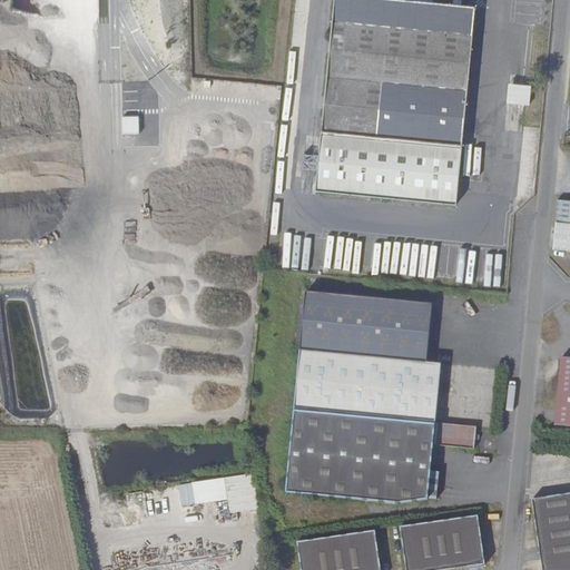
[(479,6),(426,0),(336,0),(315,186),(457,202),(479,6)]
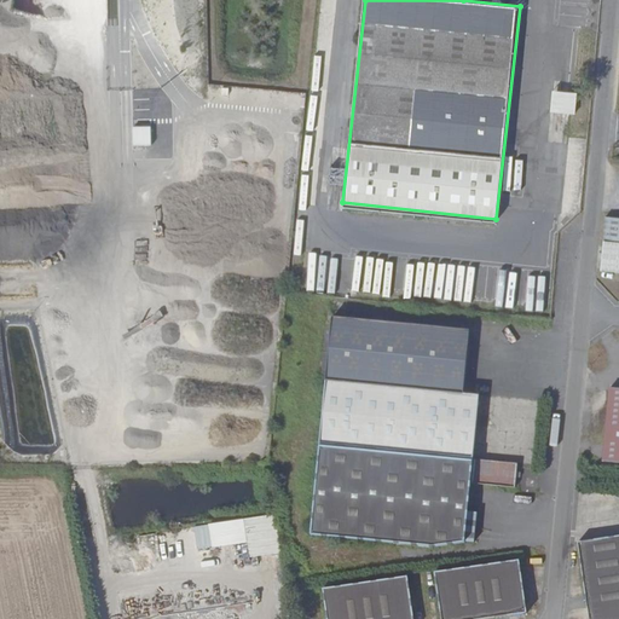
[(551,90),(551,113),(577,113),(577,91),(551,90)]
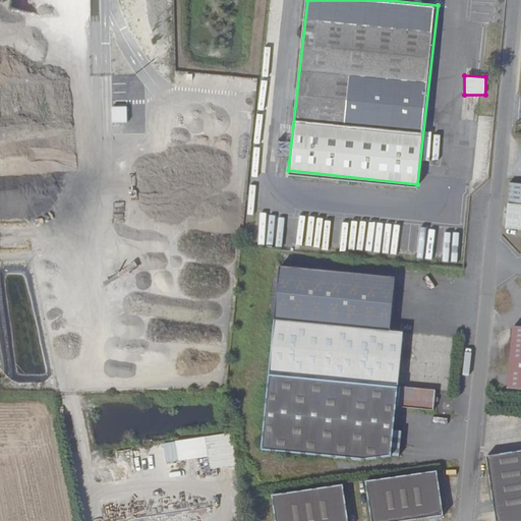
[(520,182),(509,181),(507,200),(520,203),(520,182)]
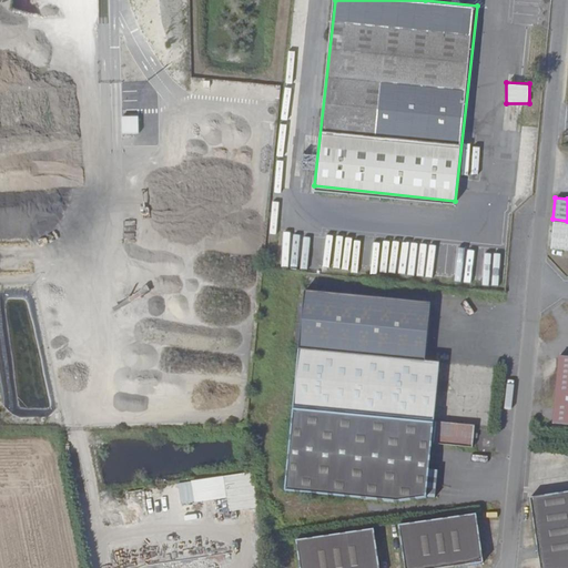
[(567,250),(567,223),(555,222),(551,249),(567,250)]
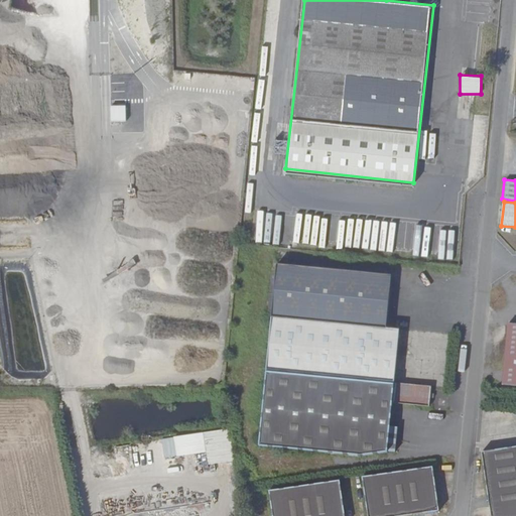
[(385,275),(269,265),(252,443),(356,454),(380,456),(385,404),(424,408),(426,388),(389,384),(394,330),(380,329),(385,275)]
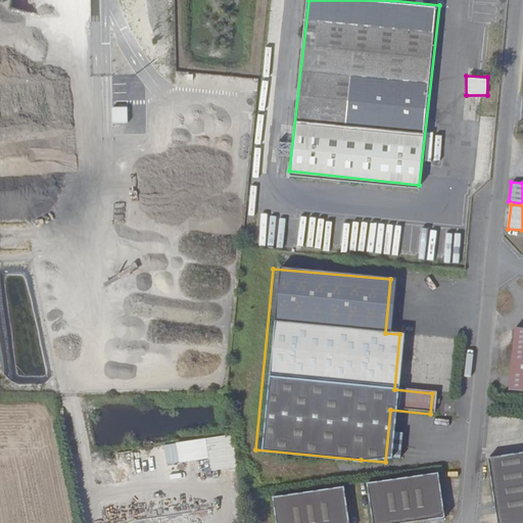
[(522,327),(514,327),(509,389),(522,390),(522,327)]
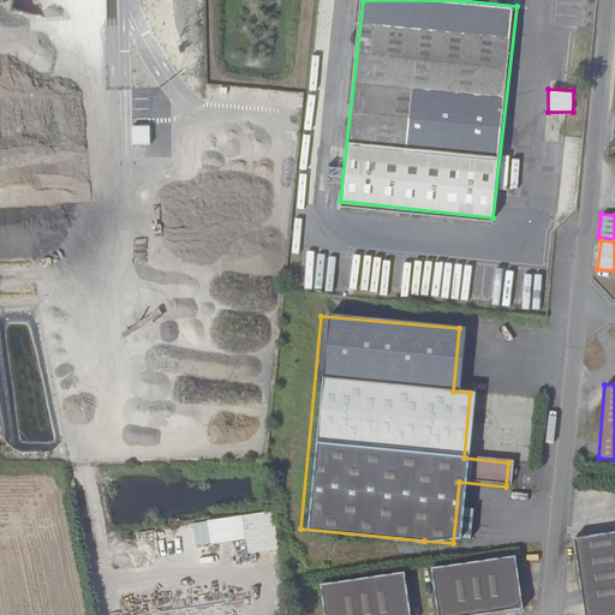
[(249,554),(280,549),(274,511),(192,523),(196,547),(246,539),(249,554)]
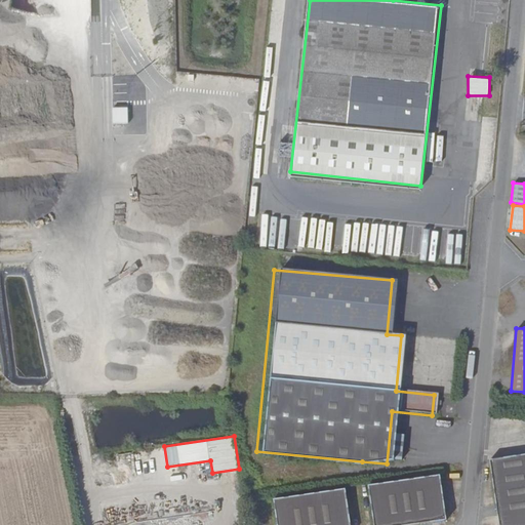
[(519,524),(524,524),(524,452),(483,460),(493,524),(519,524)]
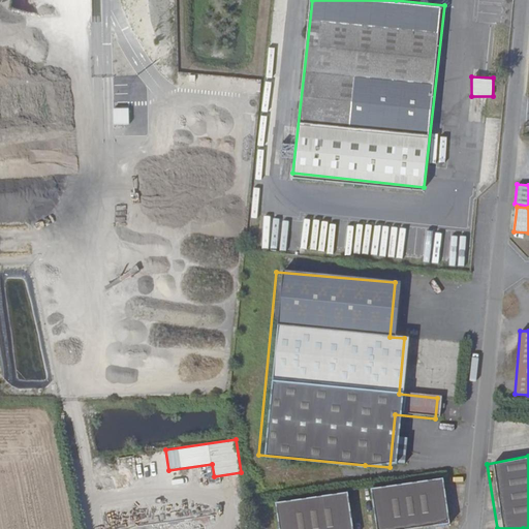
[(435,478),(366,490),(372,528),(402,528),(442,523),(435,478)]
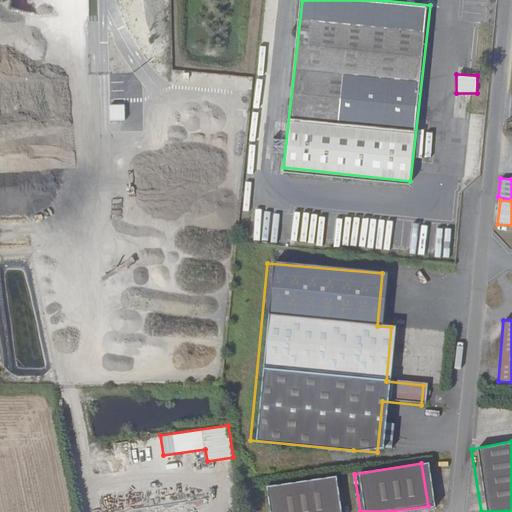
[(262,489),(265,511),(334,511),(329,478),(262,489)]
